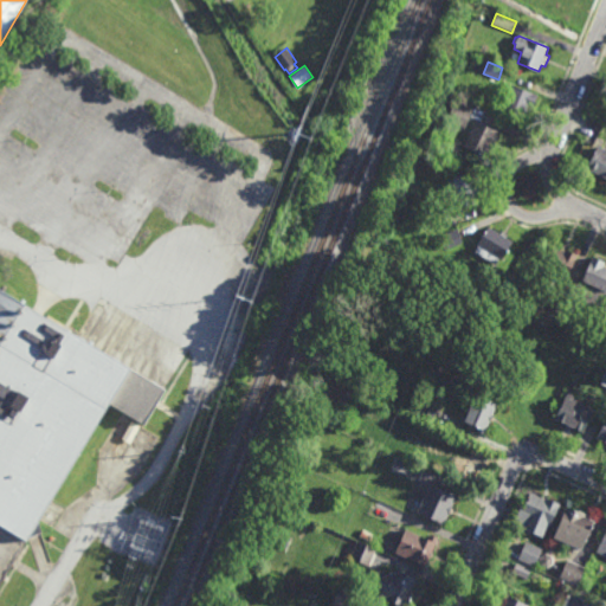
[(533,110),(528,108),(524,117),(523,116),(523,117),(501,109),(498,115),(494,114),(500,100),(507,102),(513,85),(537,96),(533,110)]
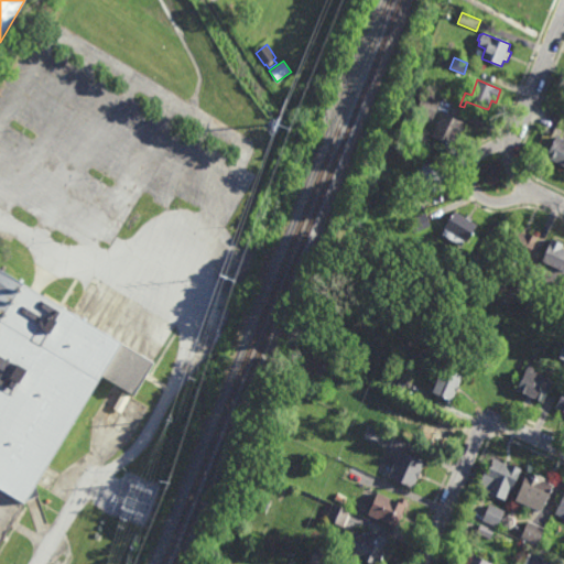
[(433,120),(416,114),(423,93),(441,99),(433,120)]
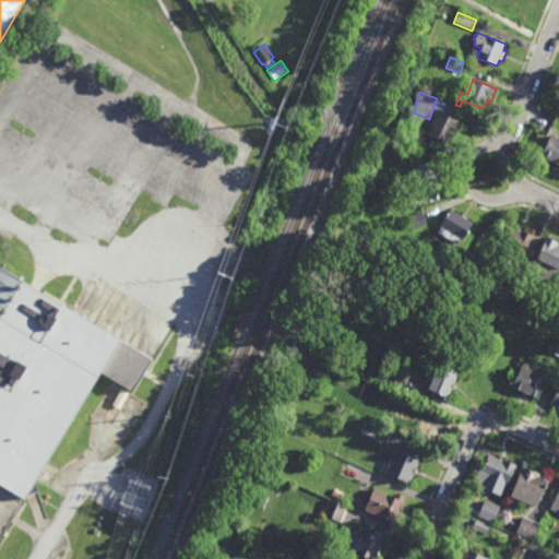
[(455,139),(452,137),(449,144),(428,135),(438,113),(462,123),(455,139)]
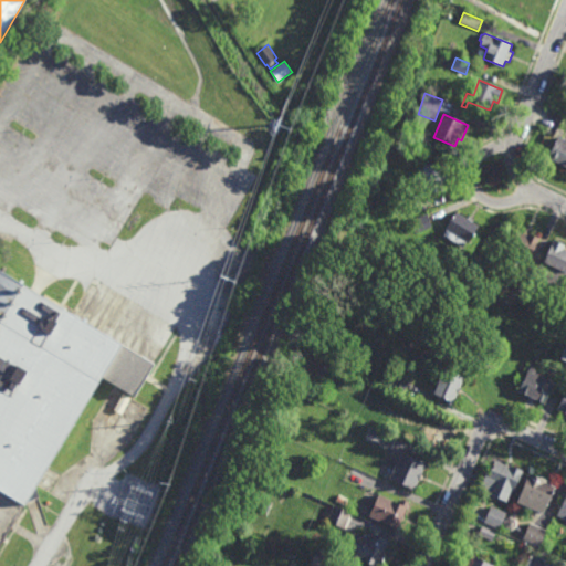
[(565,167),(548,159),(558,137),(565,140),(565,167)]
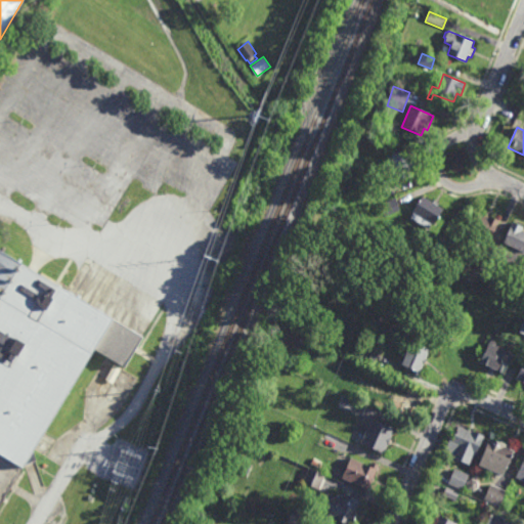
[(412,179),(401,179),(401,181),(397,181),(397,180),(393,180),(392,154),(407,154),(407,163),(412,162),(412,179)]
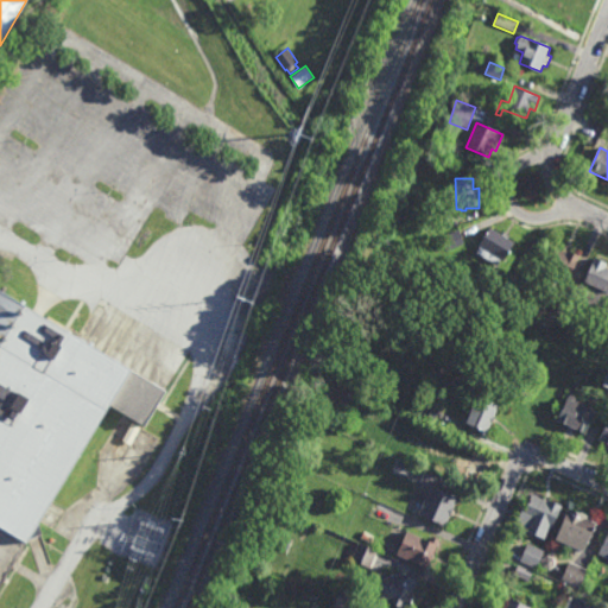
[(502,236),(505,233),(510,236),(508,240),(515,244),(504,261),(501,260),(496,267),(475,254),(480,247),(479,247),(491,229),(502,236)]
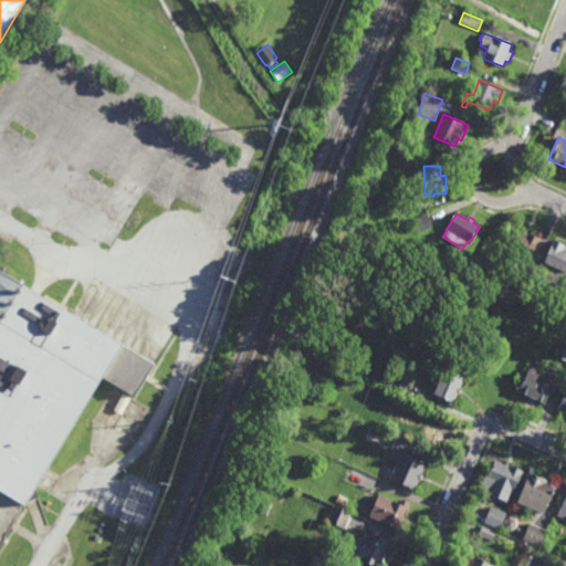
[(416,234),(410,221),(427,215),(432,228),(416,234)]
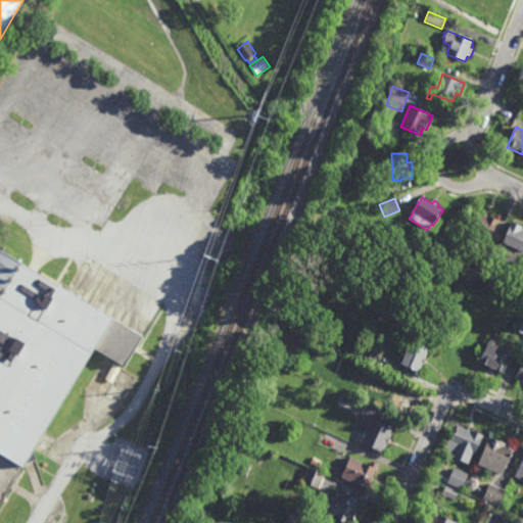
[(489,219),(490,218),(498,222),(489,240),(471,230),(478,216),(484,219),(485,217),(489,219)]
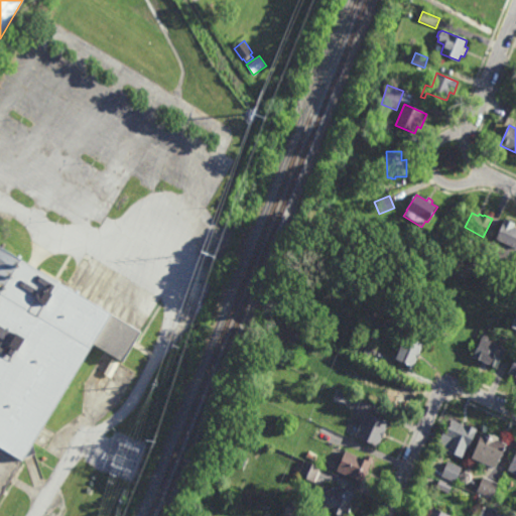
[(515,251),(511,262),(496,256),(498,251),(497,251),(498,247),(500,248),(502,243),(496,241),(505,220),(515,224),(515,226),(515,251)]
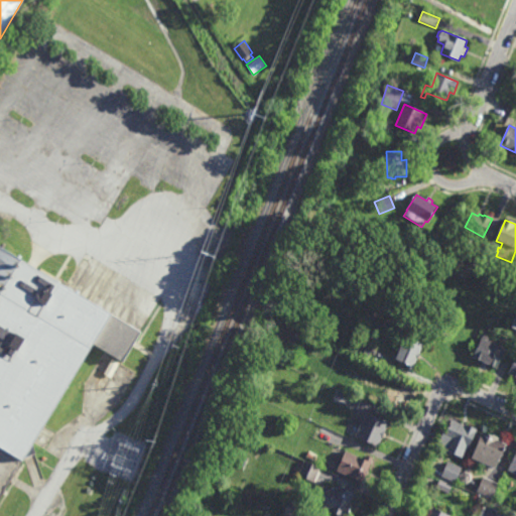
[(422,251),(415,247),(421,238),(428,242),(422,251)]
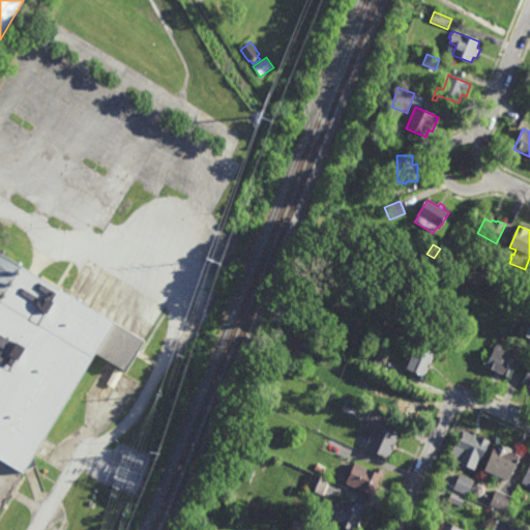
[(0,248),(146,336),(126,369),(96,350),(33,454),(35,465),(23,470),(0,507),(0,248)]
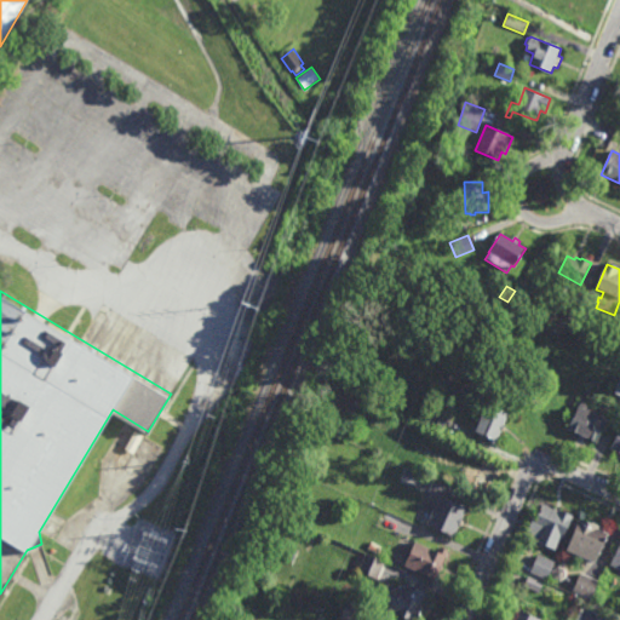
[(574,323),(563,317),(569,304),(580,310),(574,323)]
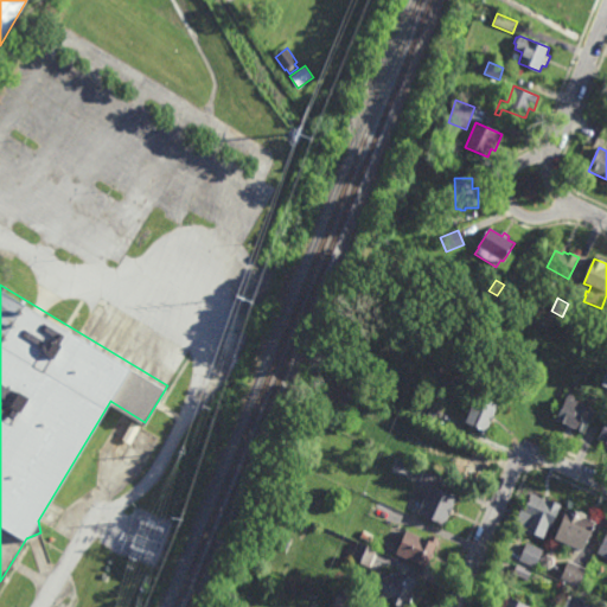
[(606,324),(602,333),(594,330),(600,318),(606,321),(606,324)]
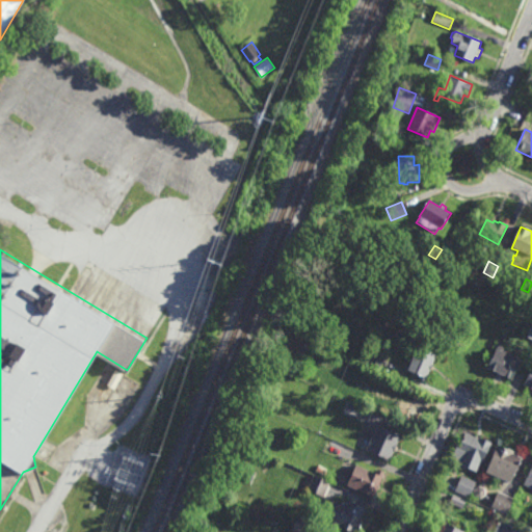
[(310,349),(302,346),(306,341),(313,343),(310,349)]
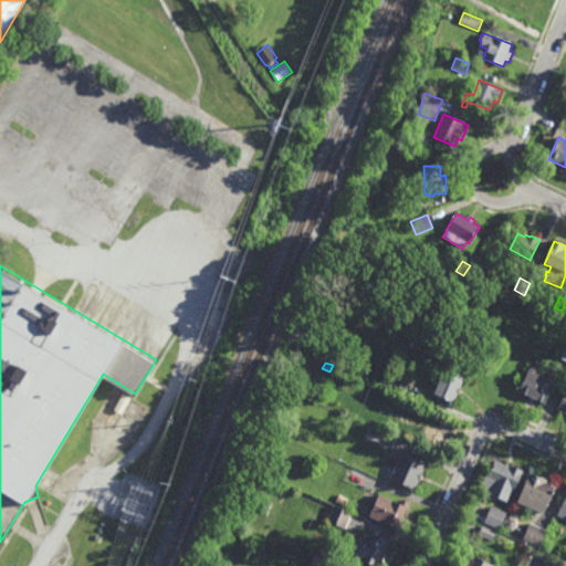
[(451,404),(447,401),(448,398),(432,391),(444,366),(464,375),(451,404)]
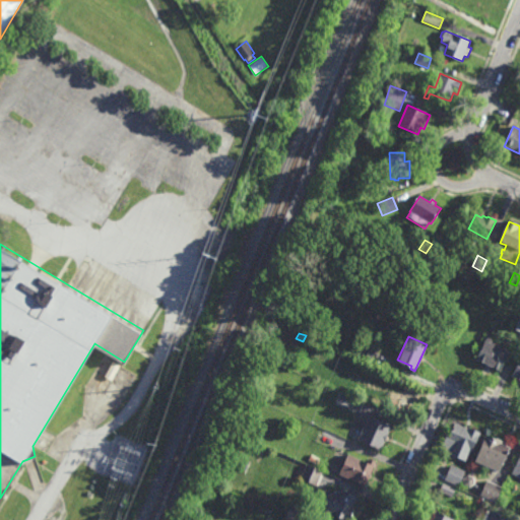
[(502,369),(476,359),(484,337),(510,348),(502,369)]
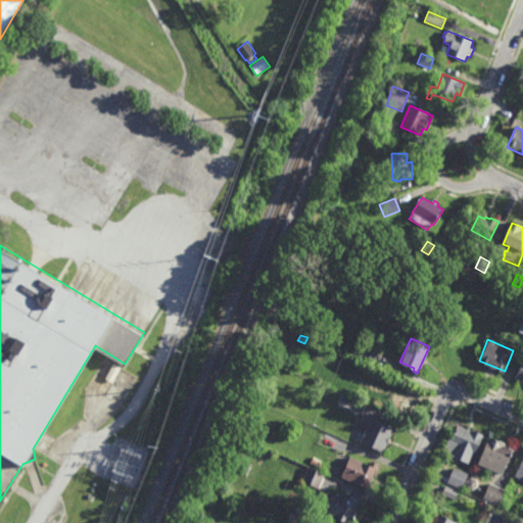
[(372,364),(358,358),(364,344),(378,350),(372,364)]
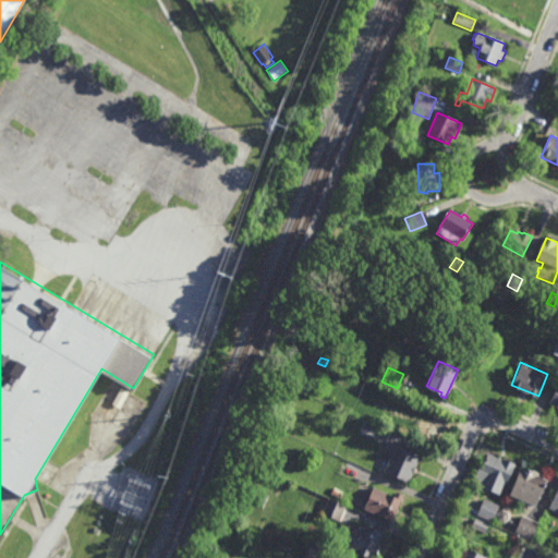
[(548,404),(557,408),(557,386),(548,404)]
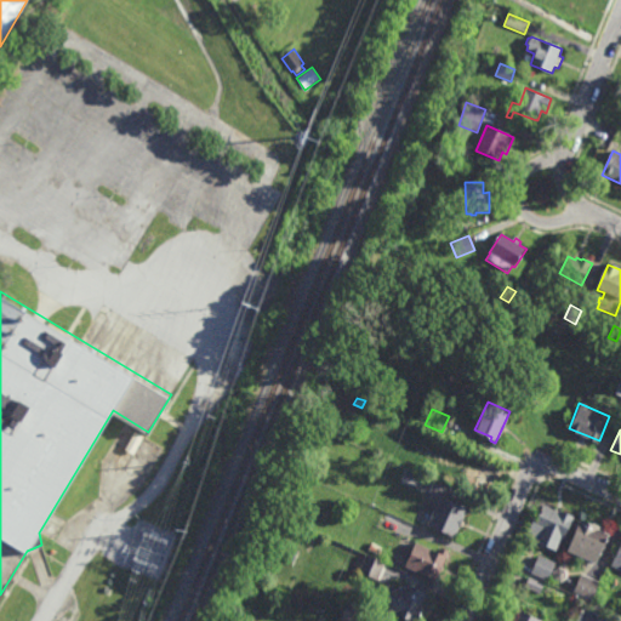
[(460,502),(461,501),(465,502),(463,503),(468,506),(462,519),(466,520),(463,527),(460,525),(455,536),(427,524),(439,494),(460,502)]
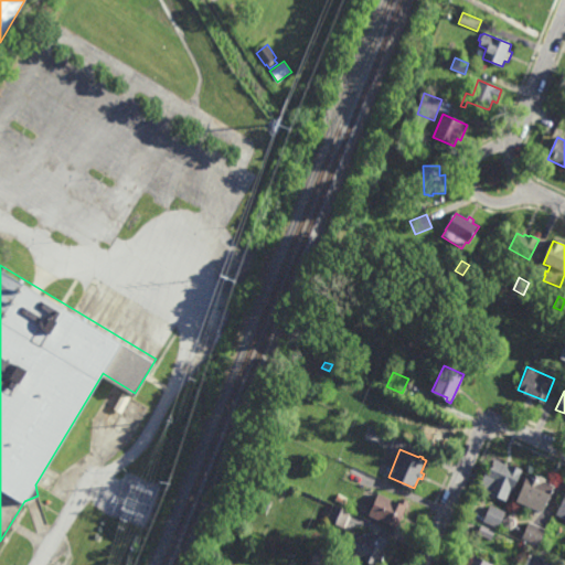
[(509,464),(510,462),(523,468),(521,471),(520,471),(513,489),(511,488),(508,498),(499,493),(498,497),(491,494),(492,492),(478,487),(487,466),(491,468),(494,458),(509,464)]
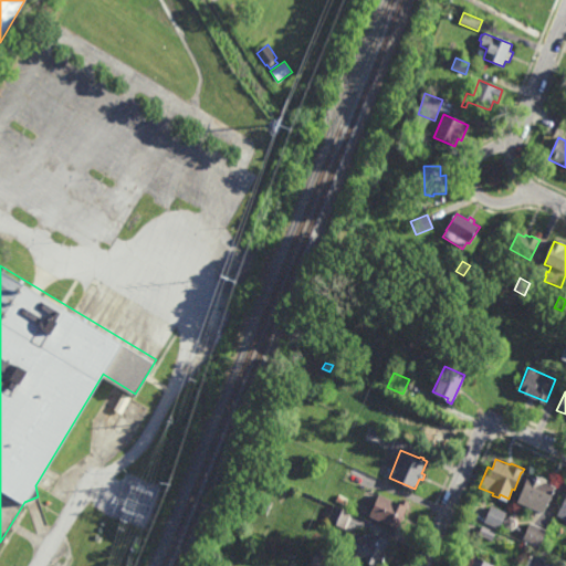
[(545,481),(555,485),(544,512),(537,509),(534,510),(531,509),(530,505),(517,500),(530,471),(546,479),(545,481)]
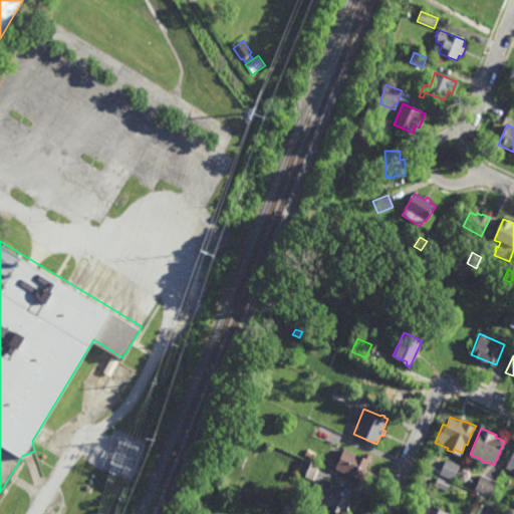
[(363,456),(364,452),(371,455),(361,479),(359,479),(359,478),(335,468),(344,447),(363,456)]
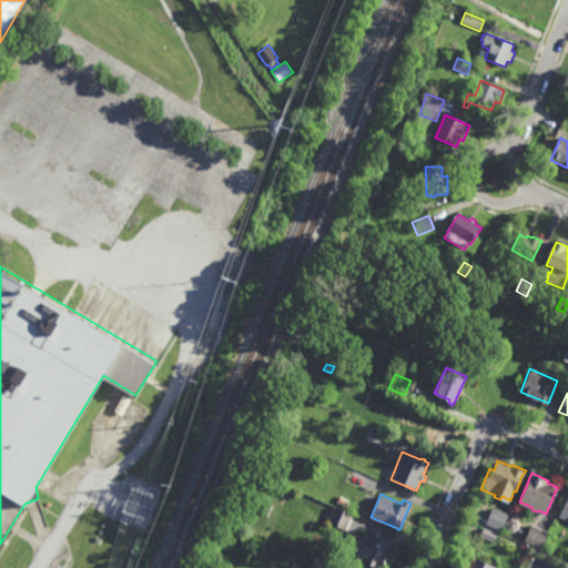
[(567,494),(558,518),(567,521),(567,494)]
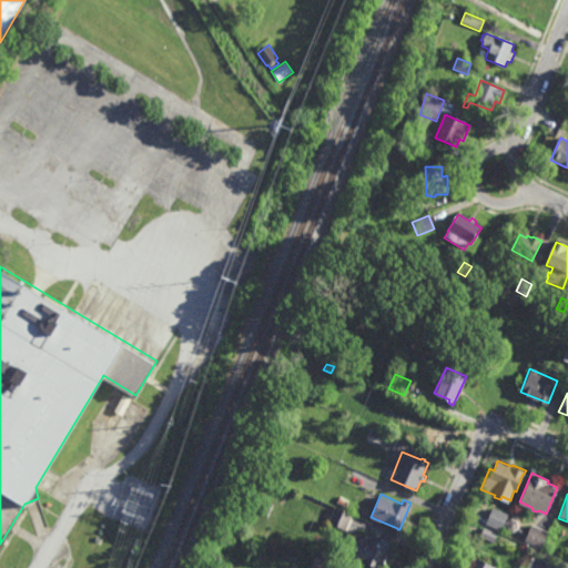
[(345,507),(336,503),(340,495),(348,500),(345,507)]
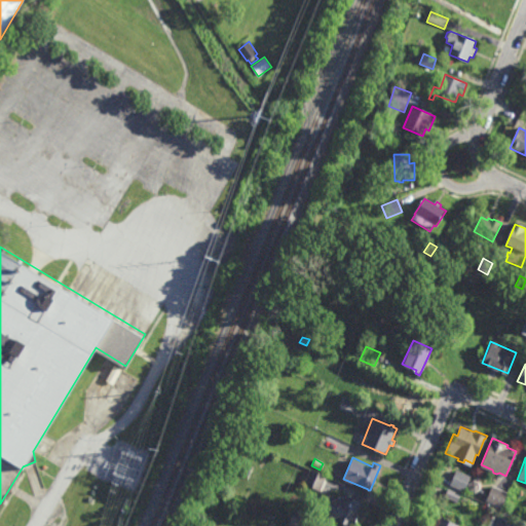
[(320,491),(303,484),(309,468),(326,476),(320,491)]
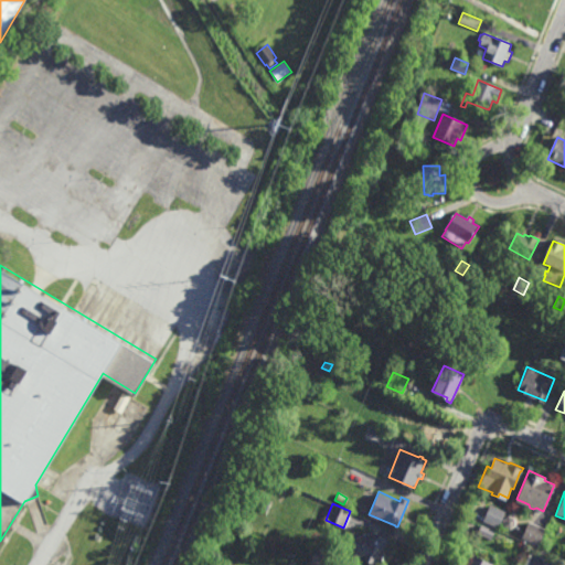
[(499,528),(483,521),(490,503),(505,510),(499,528)]
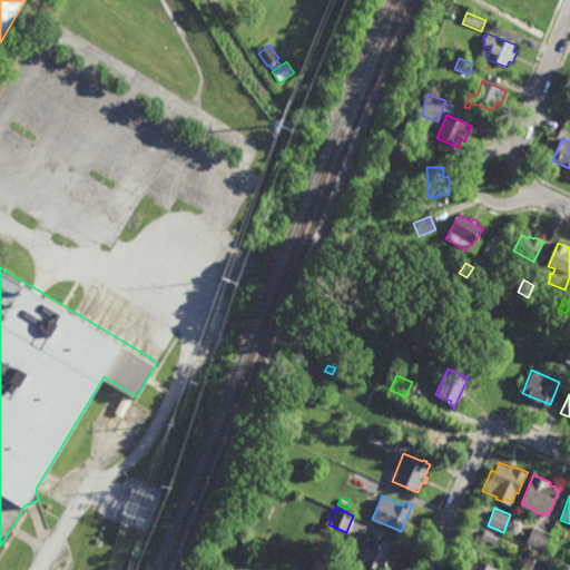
[(514,533),(509,530),(508,523),(513,520),(520,522),(520,529),(514,533)]
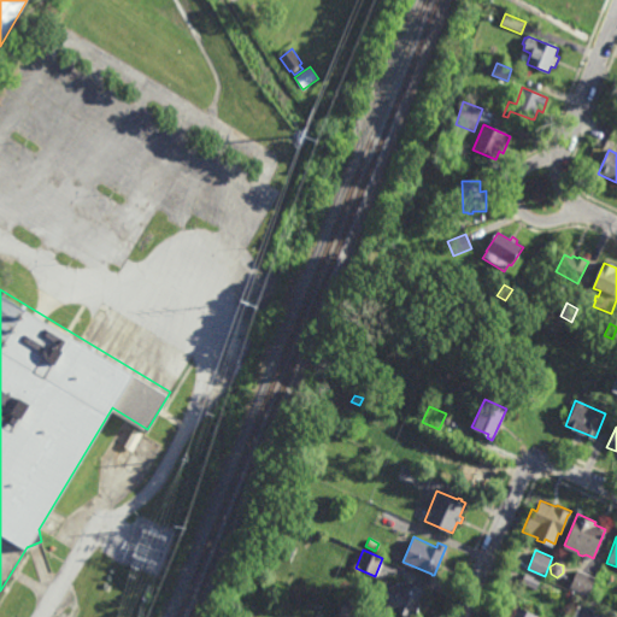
[(588,594),(570,587),(579,569),(597,577),(588,594)]
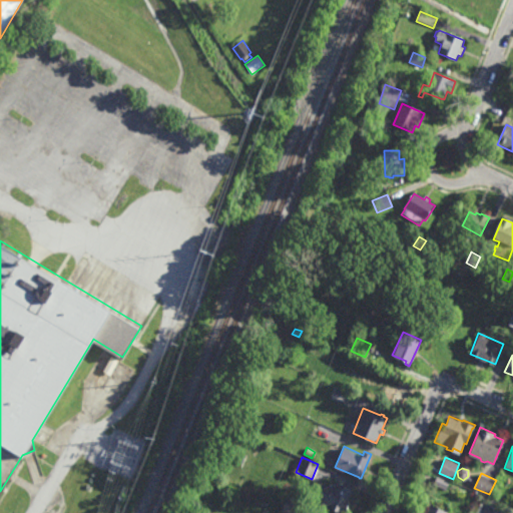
[(446,489),(434,484),(437,476),(450,481),(446,489)]
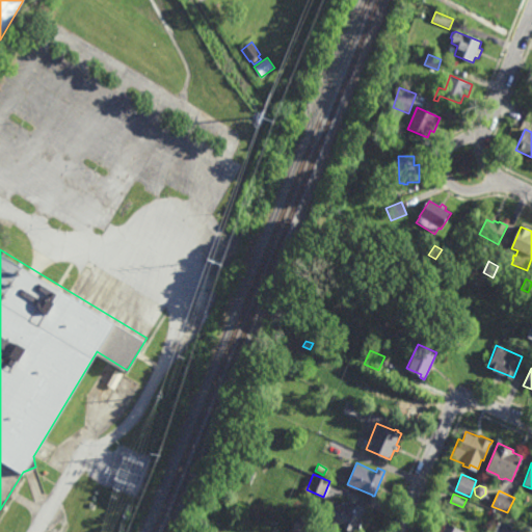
[(367,507),(362,517),(364,519),(356,531),(353,531),(327,521),(328,517),(323,515),(330,500),(336,502),(337,500),(346,503),(348,499),(367,507)]
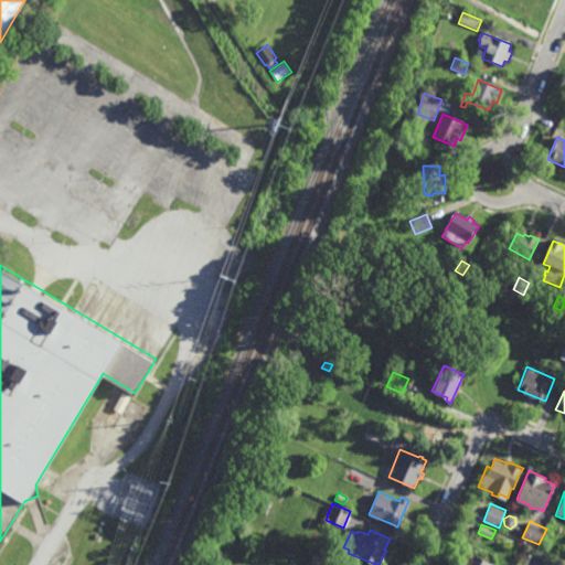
[(329,564),(317,564),(310,562),(318,545),(336,553),(329,564)]
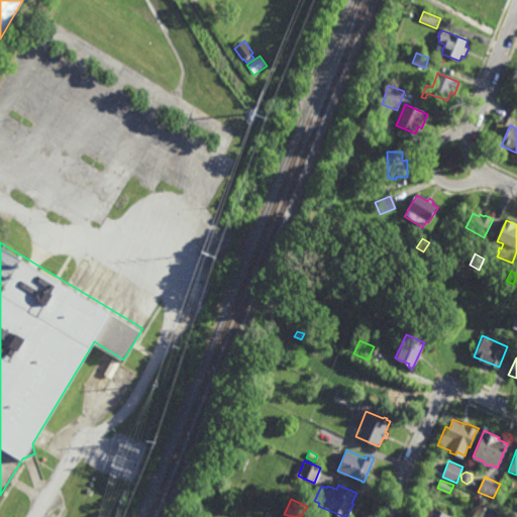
[(450,516),(419,516),(421,513),(427,516),(431,507),(451,516),(450,516)]
